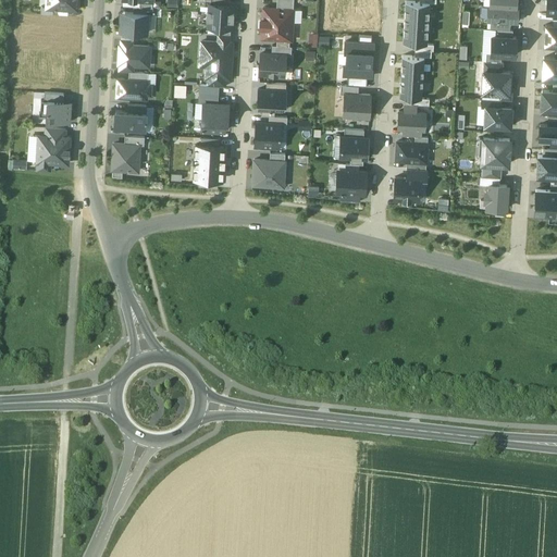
[(47,0),(47,8),(54,8),(54,9),(57,9),(57,8),(77,9),(77,0),(47,0)]
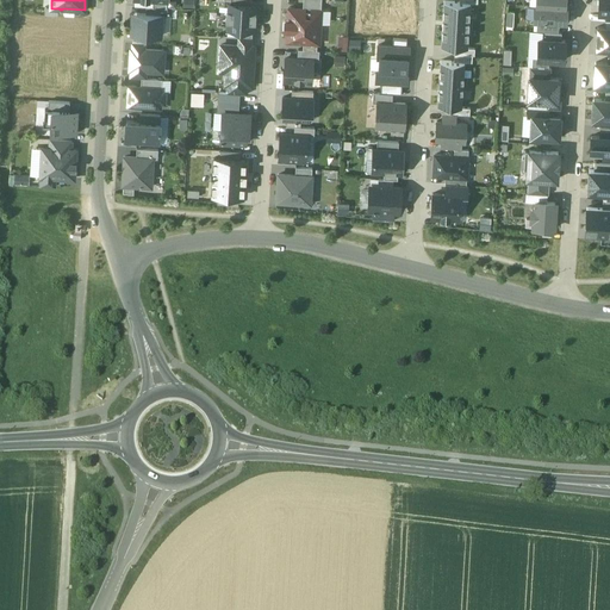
[(303,0),(303,10),(321,10),(322,0),(303,0)]
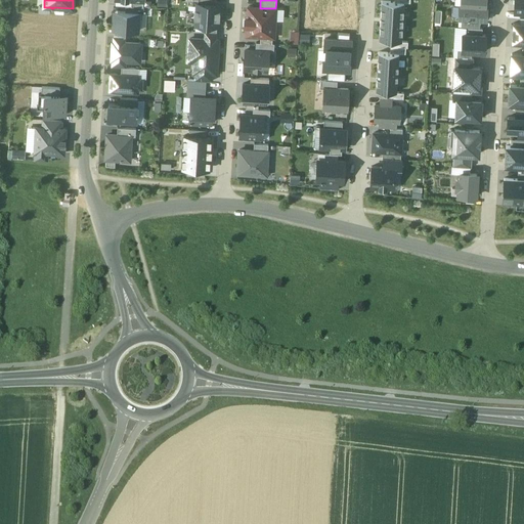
[(523,0),(515,0),(514,10),(523,11),(523,0)]
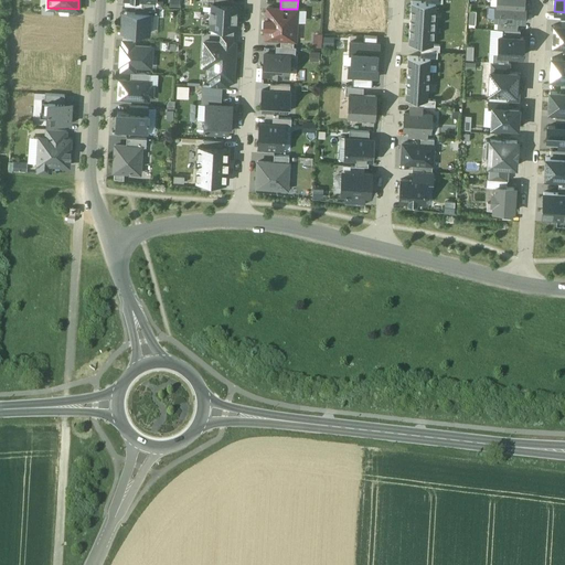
[(412,1),(409,43),(424,44),(434,44),(436,2),(426,1),(412,1)]
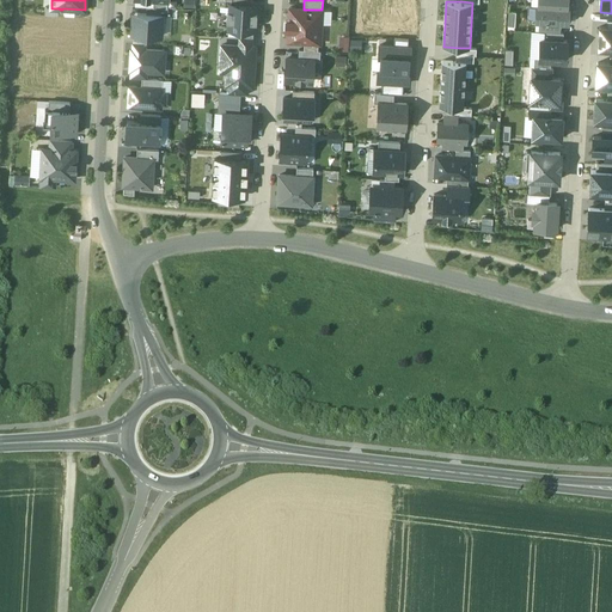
[(231,4),(230,4),(230,11),(227,11),(226,20),(228,20),(228,29),(254,30),(254,22),(256,23),(257,13),(255,13),(255,5),(252,5),(231,4)]
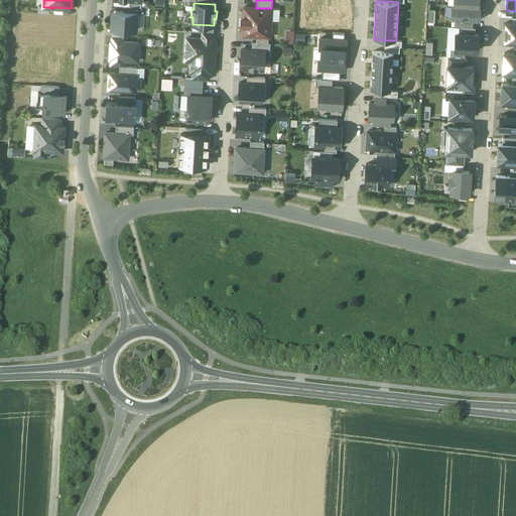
[(454,5),(453,5),(452,17),(455,17),(473,18),(479,19),(480,7),(478,7),(454,5)]
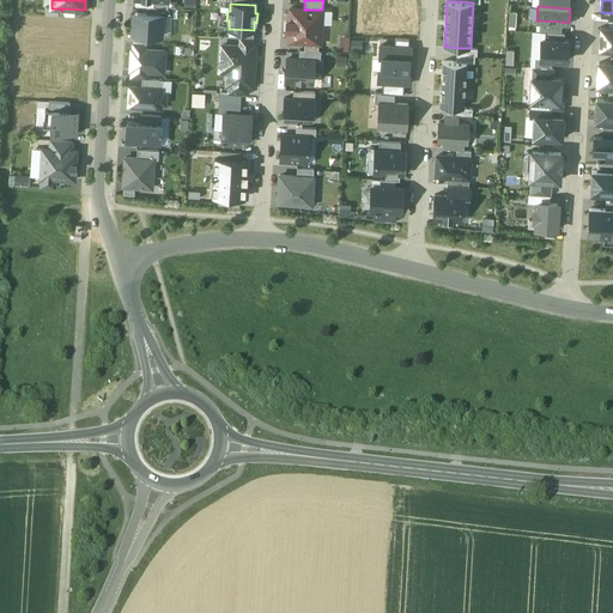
[(322,10),(304,10),(290,8),(290,20),(286,20),(286,30),(289,30),(287,42),(304,43),(304,50),(319,50),(320,43),(321,43),(322,10)]
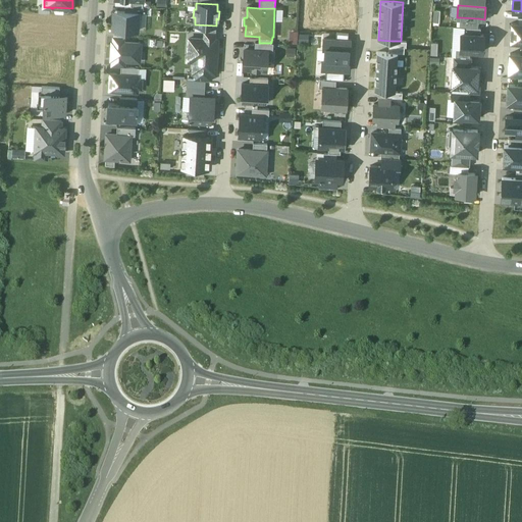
[(113,31),(138,32),(139,13),(125,12),(114,12),(113,31)]
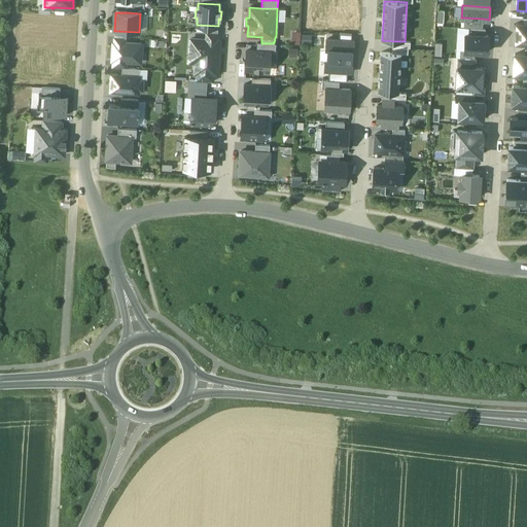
[(464,18),(463,27),(469,28),(482,28),(483,19),(464,18)]
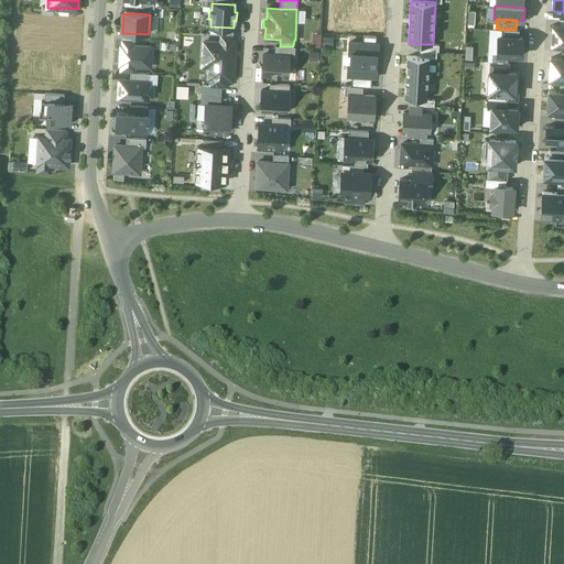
[(563,25),(560,25),(553,25),(552,44),(563,45),(563,25)]
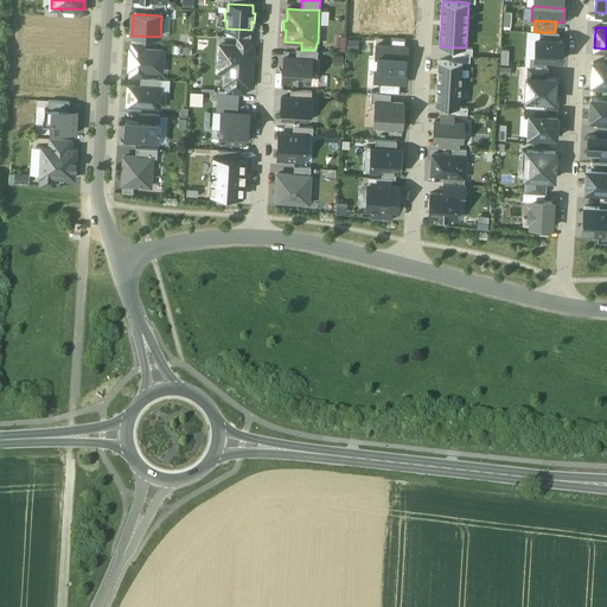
[(250,46),(251,37),(237,36),(236,45),(250,46)]
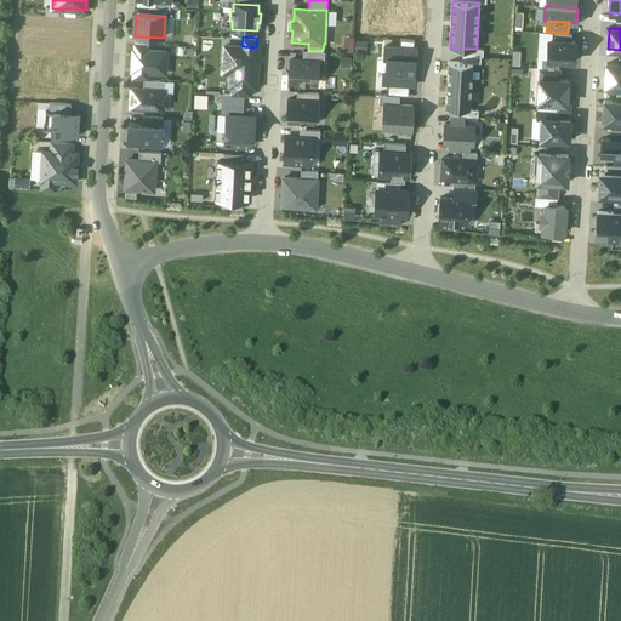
[(365,50),(366,41),(357,40),(355,50),(365,50)]
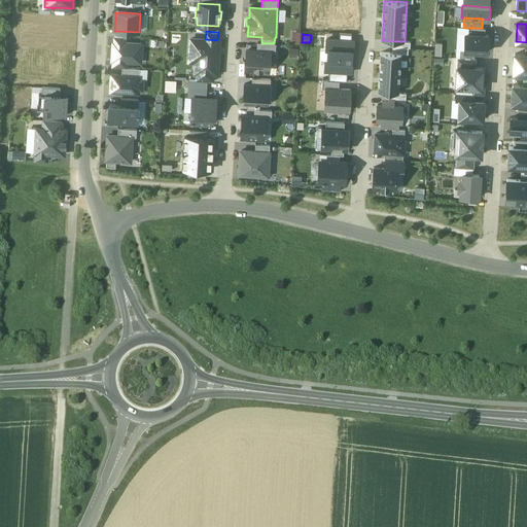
[(468,34),(465,34),(464,50),(475,51),(487,53),(488,35),(485,35),(468,34)]
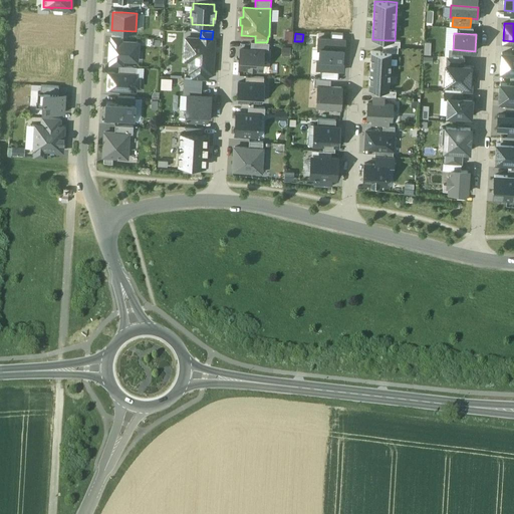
[(110,41),(109,59),(111,59),(122,60),(138,61),(139,43),(121,42),(121,36),(112,35),(111,41),(110,41)]
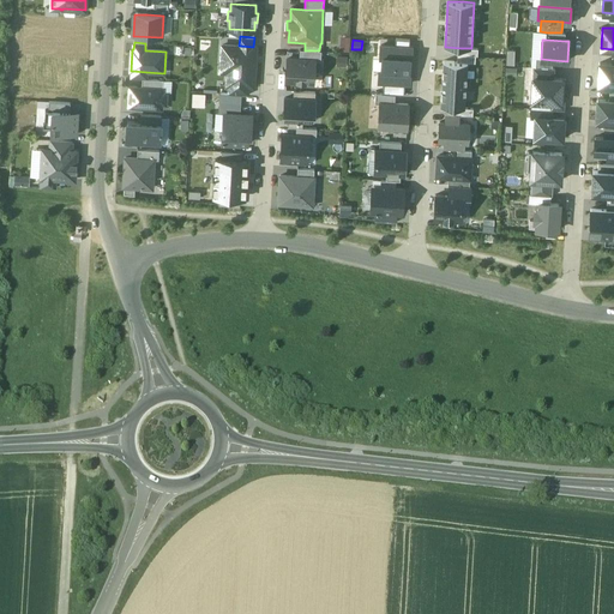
[(396,46),(380,44),(380,58),(383,58),(383,56),(410,58),(410,59),(411,59),(411,47),(396,46)]
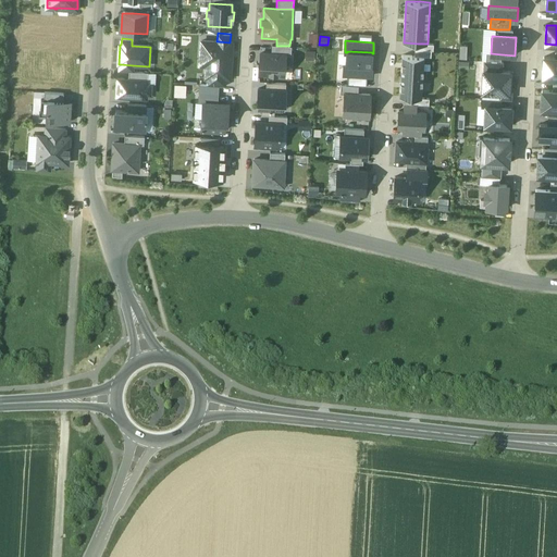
[(230,42),(217,41),(201,41),(200,54),(208,56),(206,77),(207,77),(226,78),(230,78),(232,42),(230,42)]
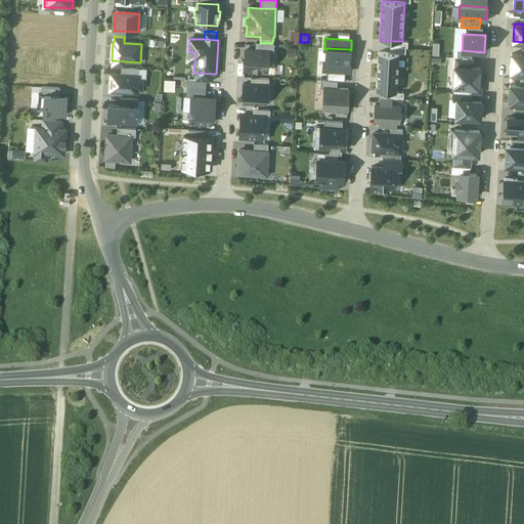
[(272,43),(260,43),(256,42),(255,50),(269,51),(269,52),(273,52),(274,43),(272,43)]
